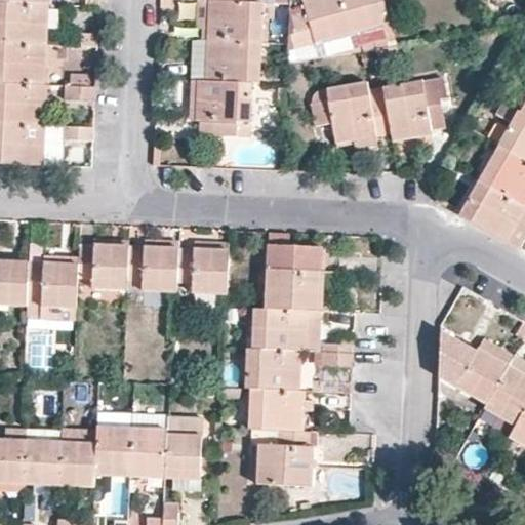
[(209,0),(197,0),(196,29),(202,29),(201,40),(207,40),(209,0)]
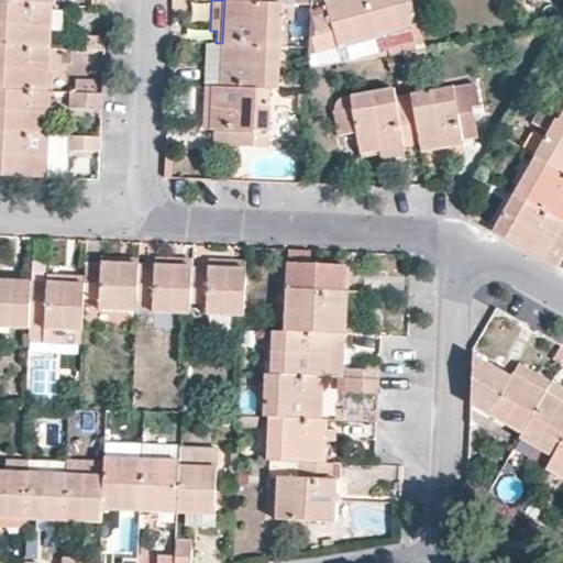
[(280,46),(282,3),(274,3),(228,0),(224,0),(222,43),(280,46)]
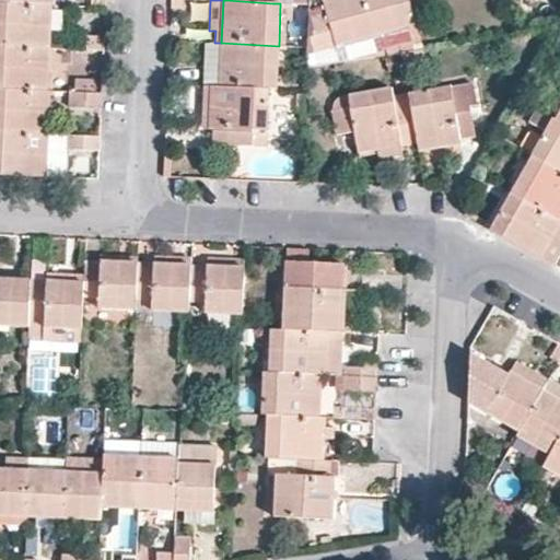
[(409,0),(331,0),(324,2),(326,13),(308,18),(305,47),(305,54),(416,24),(409,0)]
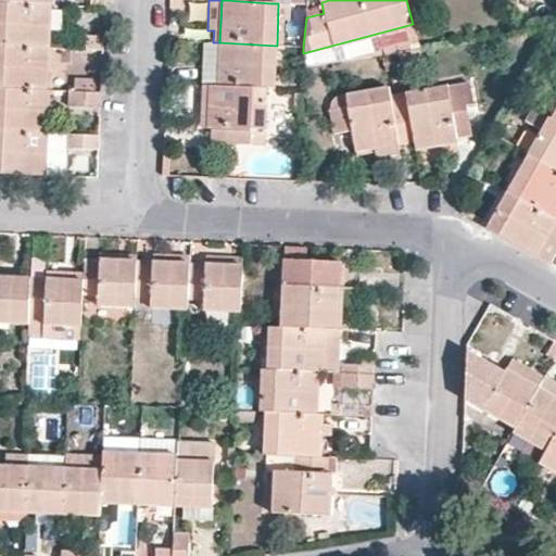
[(0,2),(0,45),(49,47),(51,4),(0,2)]
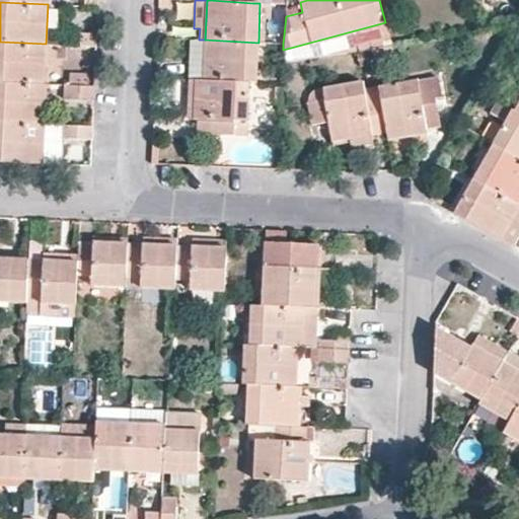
[(271,17),(271,4),(260,3),(258,43),(264,43),(266,18),(271,17)]
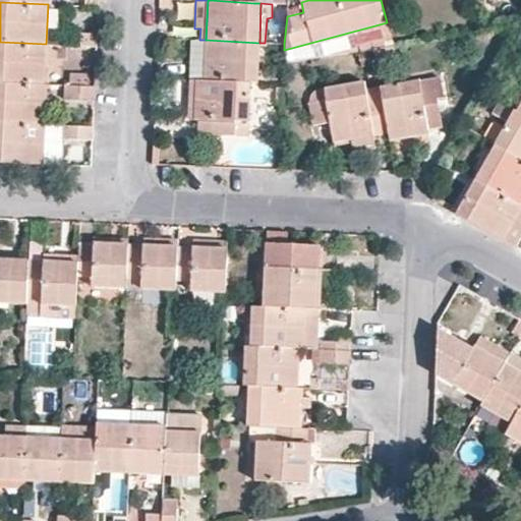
[(97,46),(98,33),(80,33),(80,45),(97,46)]
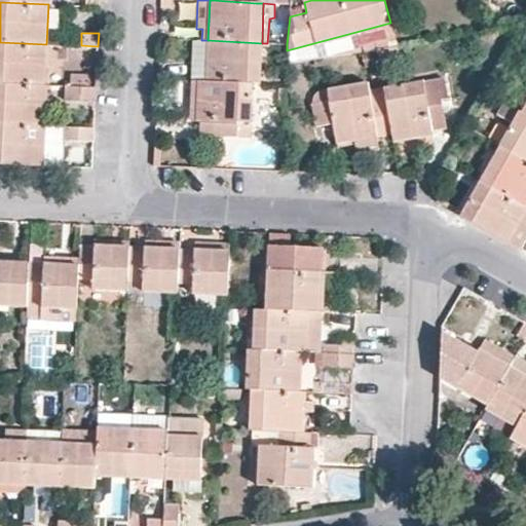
[(194,80),(198,80),(207,81),(208,40),(201,40),(196,40),(194,80)]
